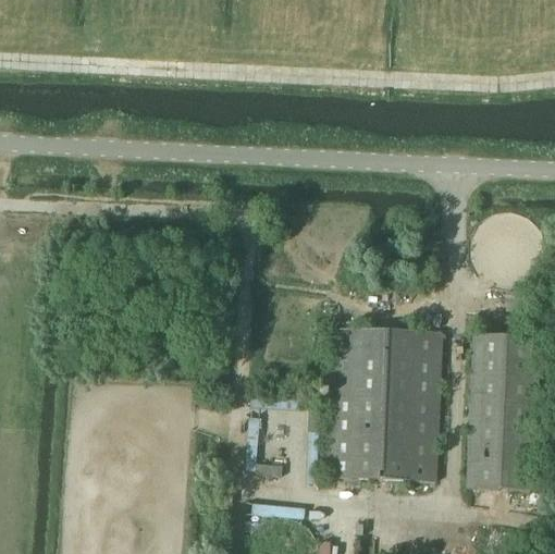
[(325,478),(435,482),(442,333),(331,329),(325,478)]
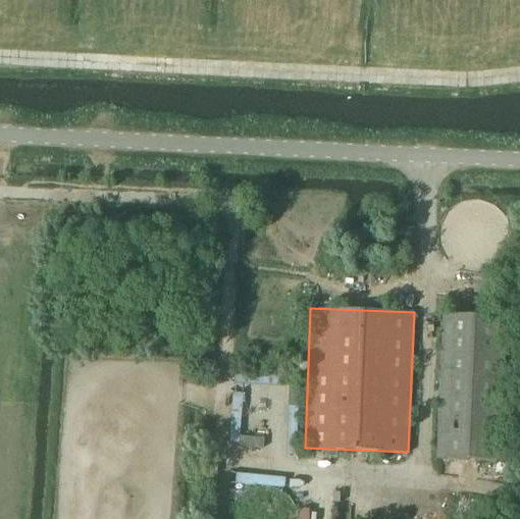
[(436,457),(499,460),(505,316),(443,313),(436,457)]
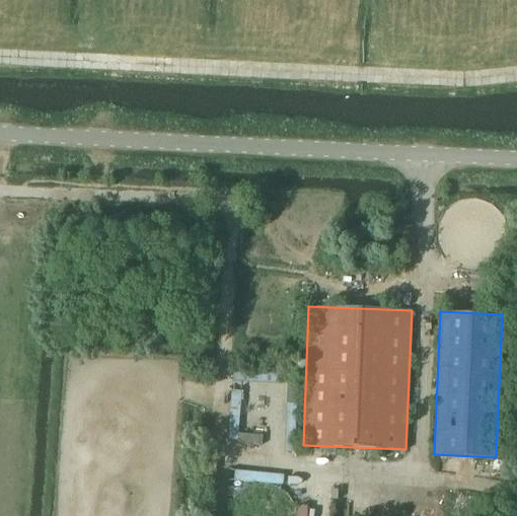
[(234,369),(233,378),(283,381),(283,372),(234,369)]
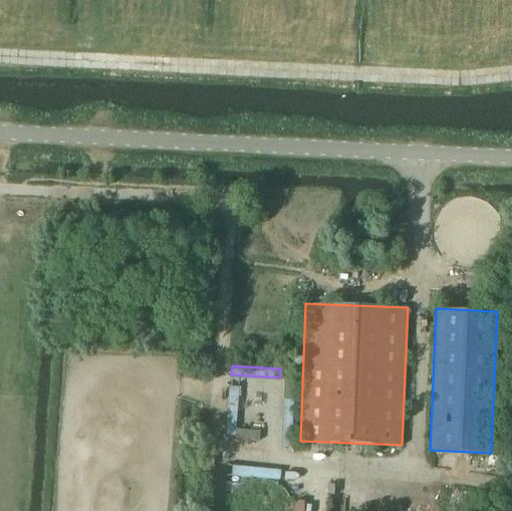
[(293,446),(296,371),(286,371),(283,446),(293,446)]
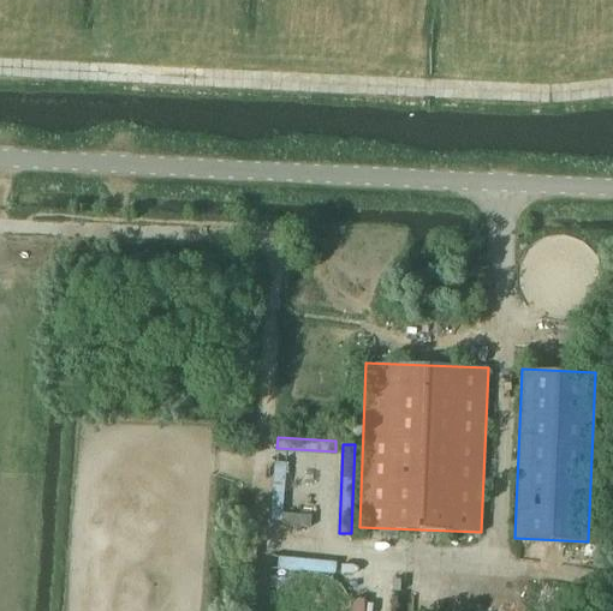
[(287,461),(275,460),(272,519),(283,519),(287,461)]
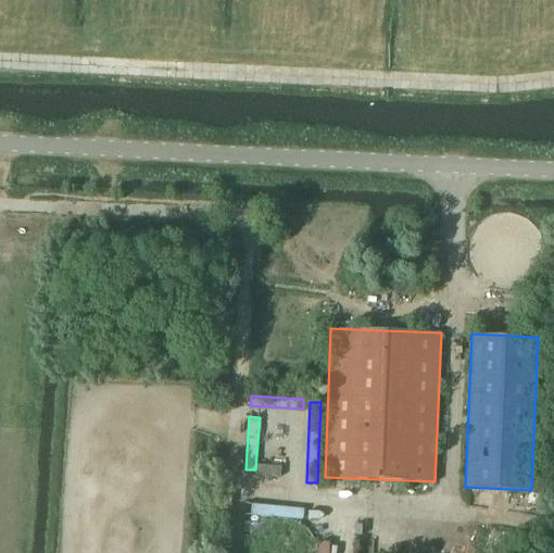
[(281,477),(282,466),(256,464),(255,475),(281,477)]
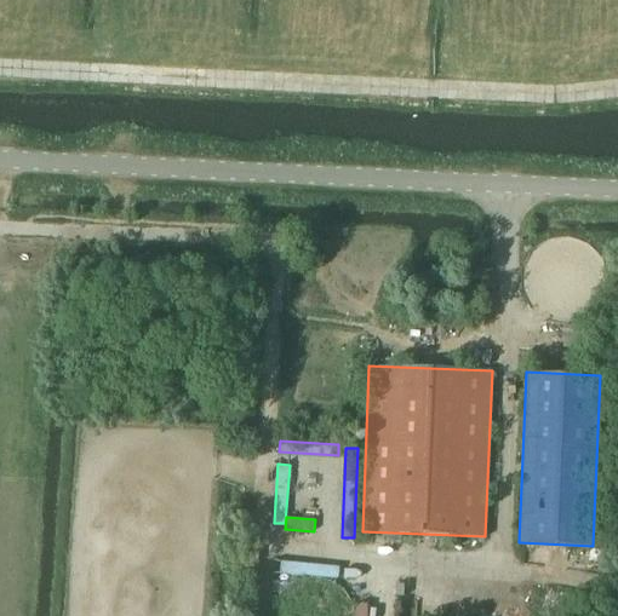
[(338,576),(339,565),(281,559),(280,571),(338,576)]
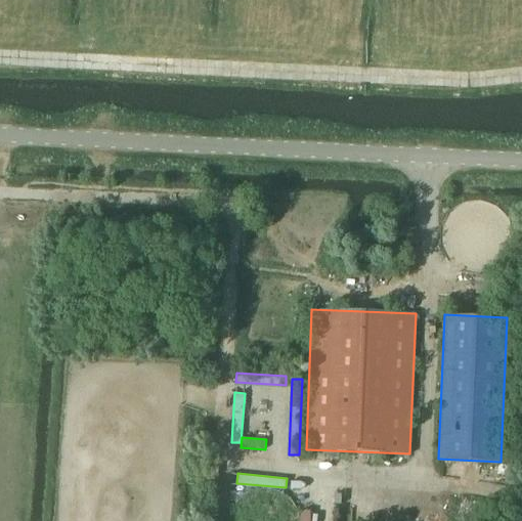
[(206,513),(216,514),(217,493),(207,492),(206,513)]
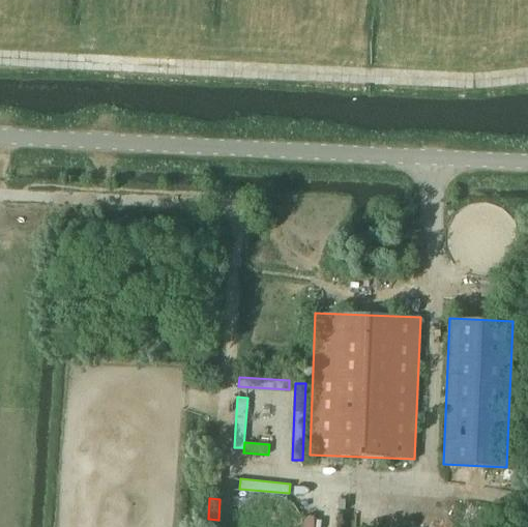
[(315,526),(316,516),(305,515),(304,526),(315,526)]
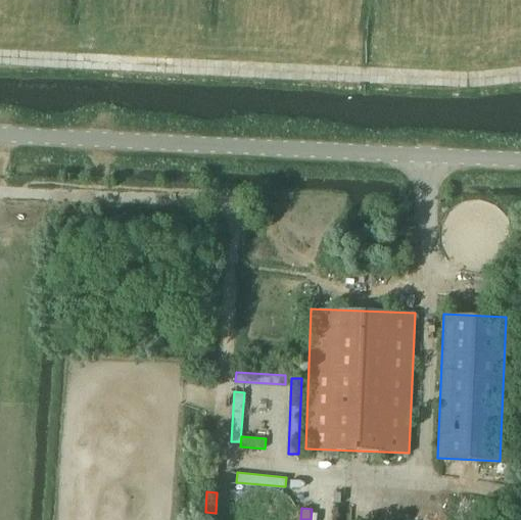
All buildings are outlined.
